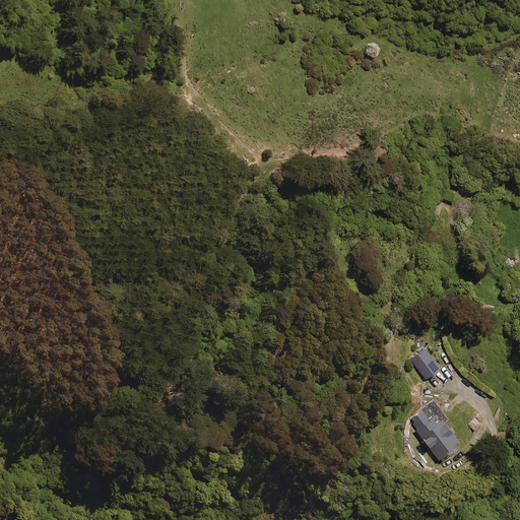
[(455,192),(447,191),(445,199),(453,201),(455,192)]
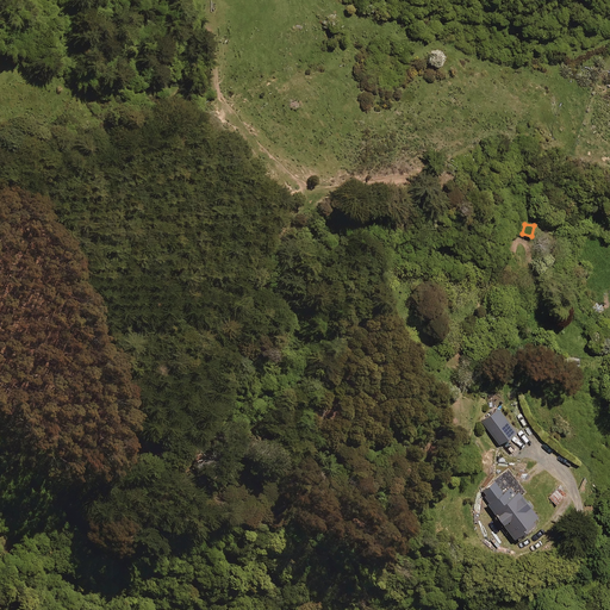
[(500,446),(502,446),(503,444),(509,453),(515,448),(508,440),(517,434),(499,410),(483,422),(500,446)]
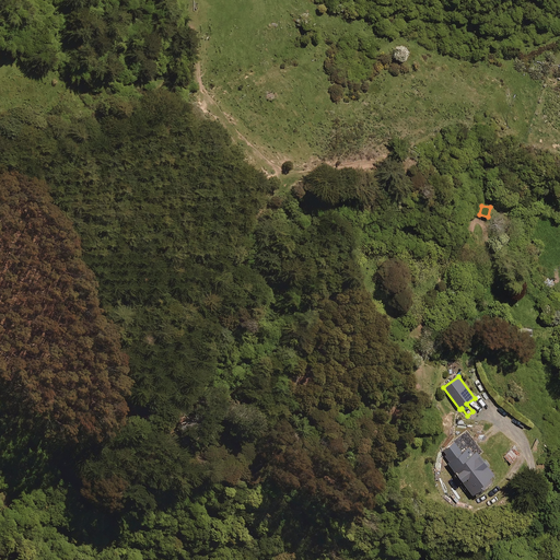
[(441,453),(476,498),(499,480),(471,445),(463,452),(455,442),(441,453)]
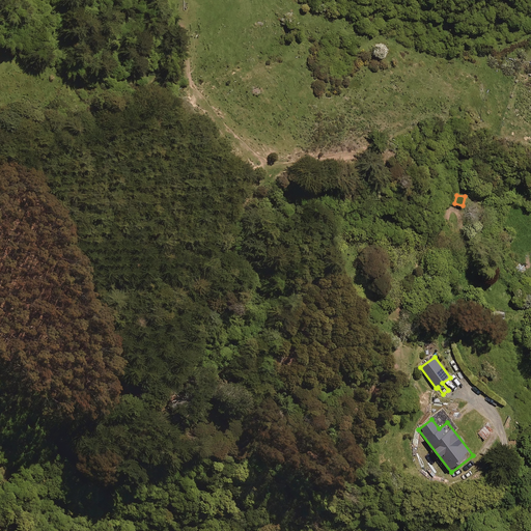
[(494,435),(485,426),(478,434),(487,442),(494,435)]
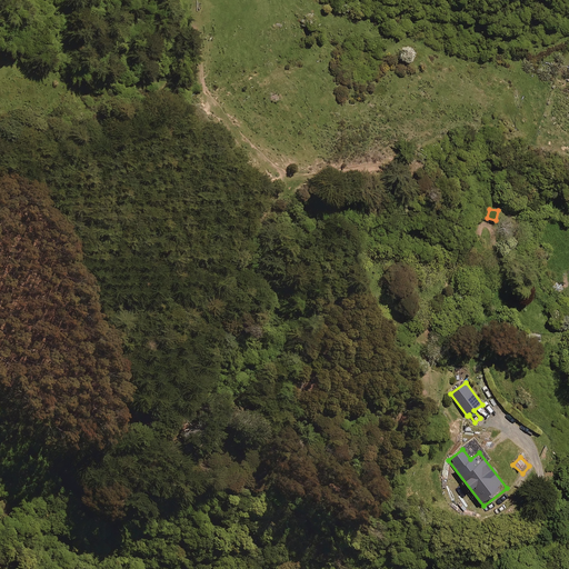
[(463,485),(458,488),(461,492),(459,493),(467,505),(473,500),(463,485)]
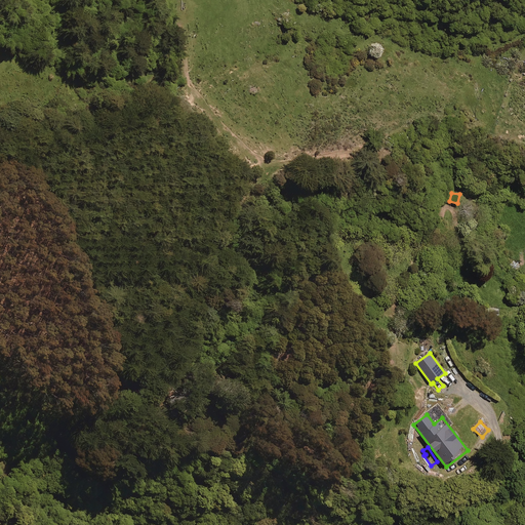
All buildings are outlined.
